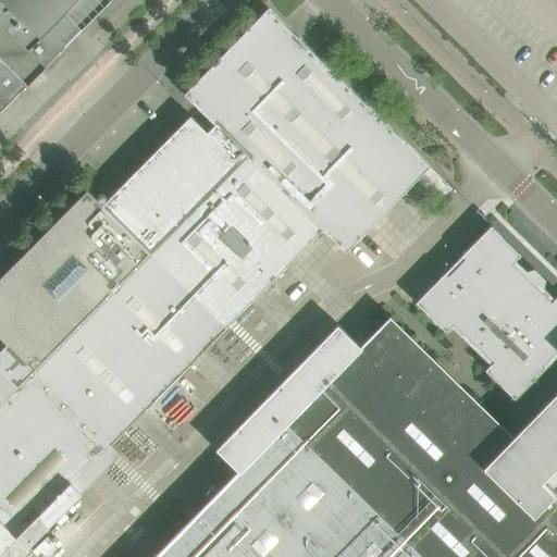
[(0,0),(0,22),(46,66),(111,0),(0,0)]
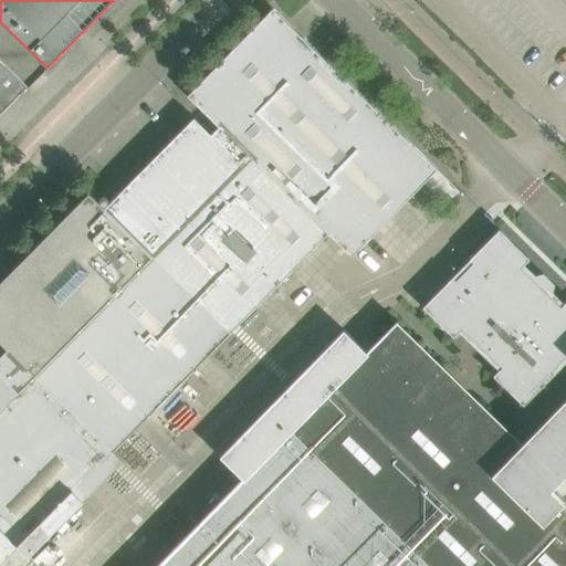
[(188,95),(188,96),(213,122),(220,127),(221,126),(278,181),(276,182),(328,233),(352,257),(423,184),(446,205),(459,191),(437,169),(306,41),(287,22),(273,9),(188,95)]
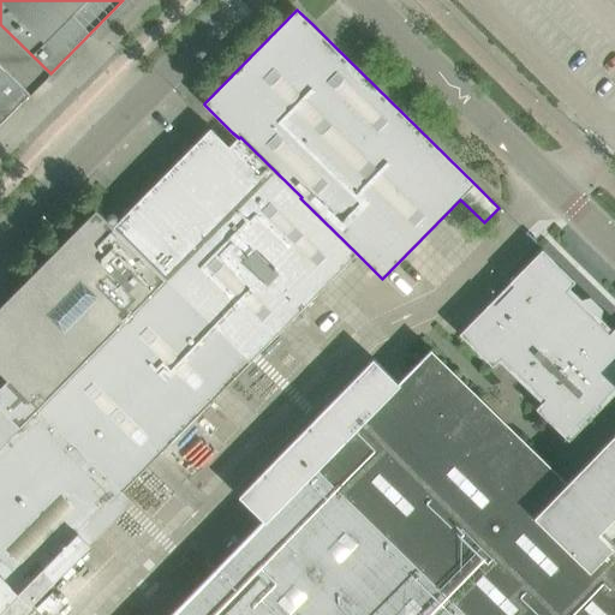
[(0,124),(30,94),(0,65),(0,124)]
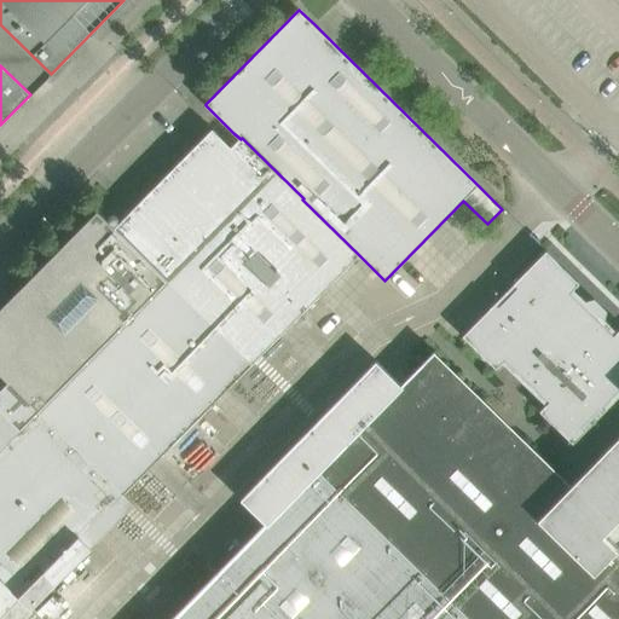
[(0,618),(21,597),(33,609),(91,549),(134,504),(123,495),(163,453),(196,420),(359,255),(302,200),(304,198),(242,138),(241,139),(233,133),(225,142),(212,129),(190,151),(114,229),(97,212),(5,305),(0,310),(0,618)]
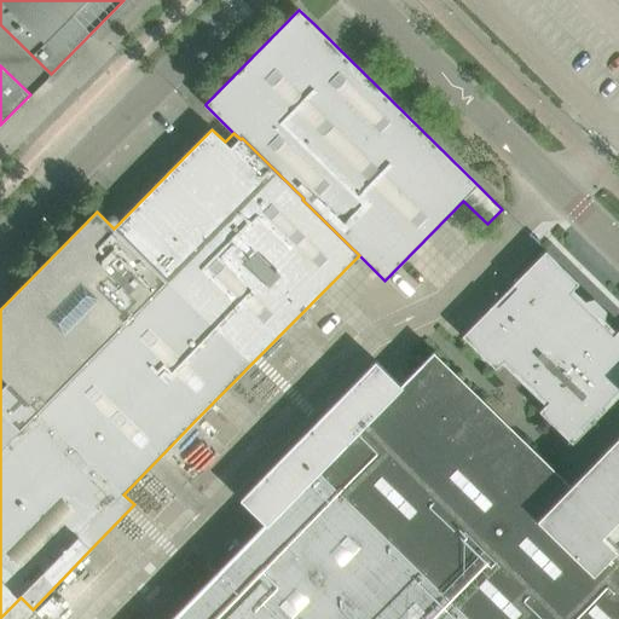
[(213,579),(173,618),(618,618),(618,329),(617,331),(573,289),(579,283),(547,252),(547,250),(463,336),(496,369),(502,363),(545,405),(539,411),(572,443),(618,394),(618,438),(566,492),(429,358),(435,352),(434,351),(400,386),(375,362),(239,499),(266,525),(213,579)]
